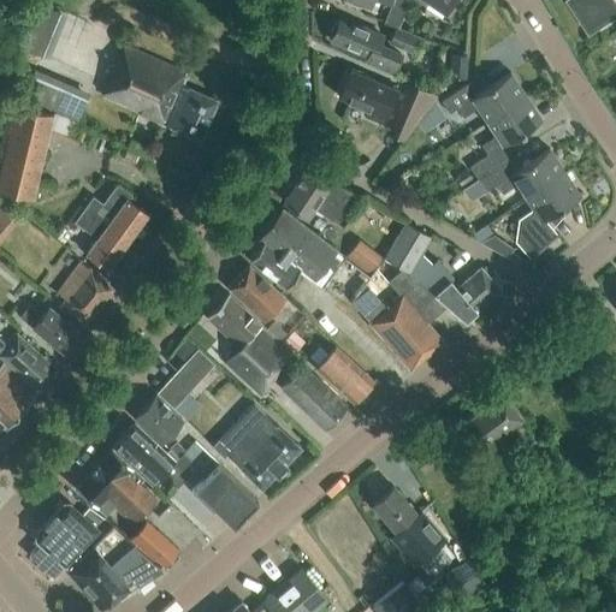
[(395,0),(345,0),(368,9),(371,3),(391,10),(395,0)]
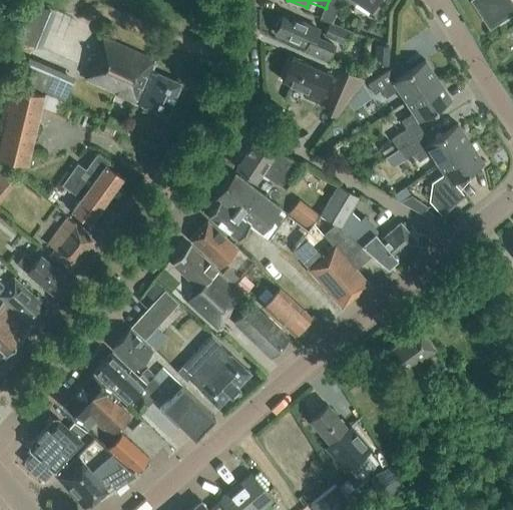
[(333,24),(341,1),(337,0),(329,0),(326,8),(321,20),(333,24)]
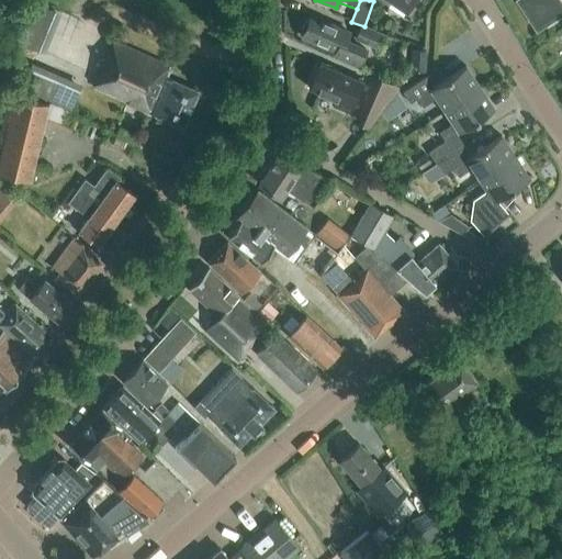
[(385,0),(407,14),(416,0),(385,0)]
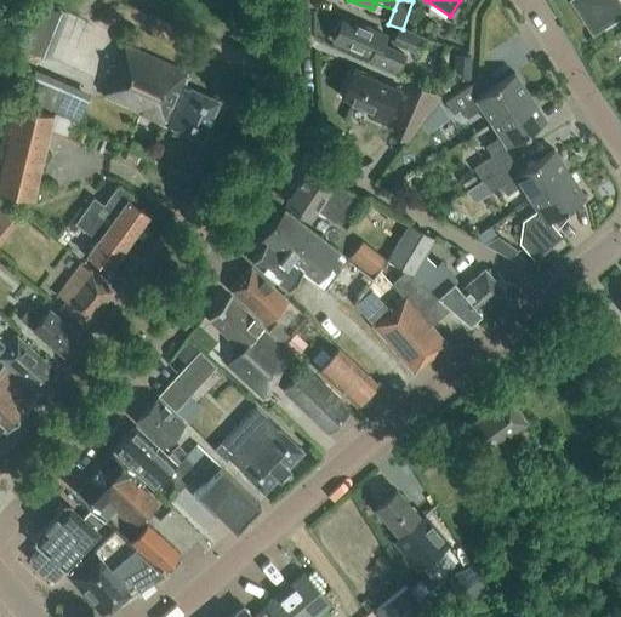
[(620,0),(586,0),(607,29),(620,20),(620,0)]
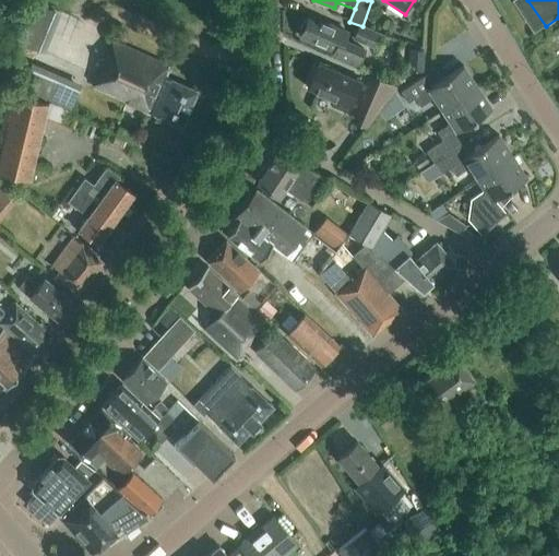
[(52,54),(67,13),(42,3),(26,45),(52,54)]
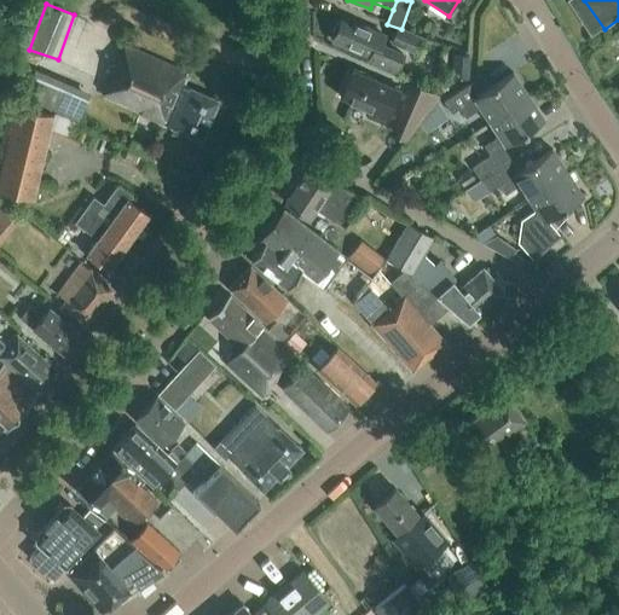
[(386,35),(382,34),(369,28),(369,30),(343,21),(334,42),(371,58),(369,63),(397,74),(404,56),(381,46),(386,35)]
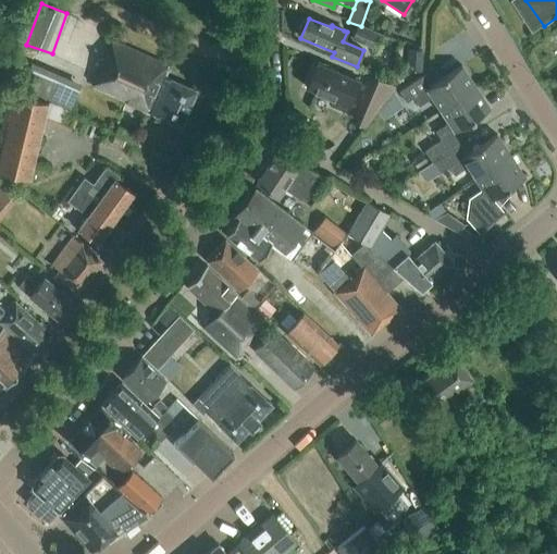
[(376,52),(383,37),(358,26),(351,41),(376,52)]
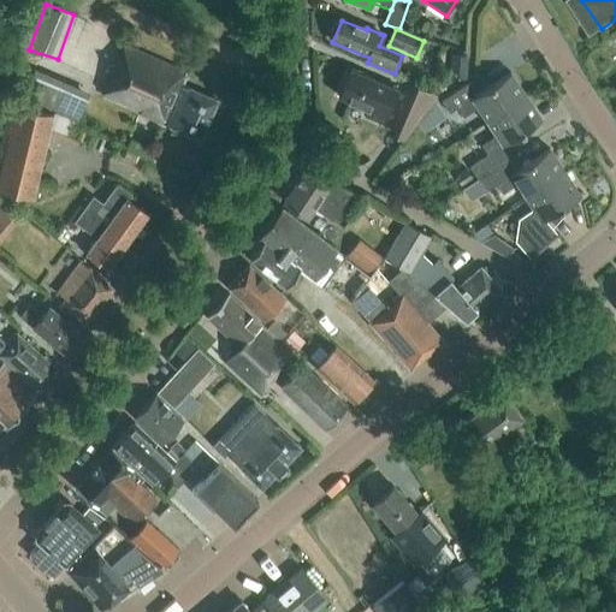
[(201,143),(219,104),(183,87),(189,76),(128,47),(105,97),(201,143)]
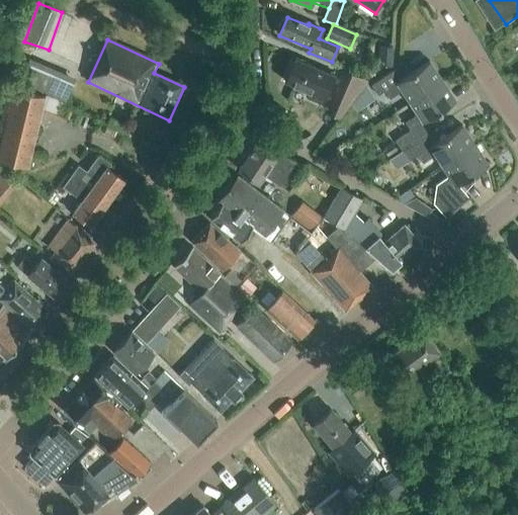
[(391,66),(392,50),(380,49),(380,65),(391,66)]
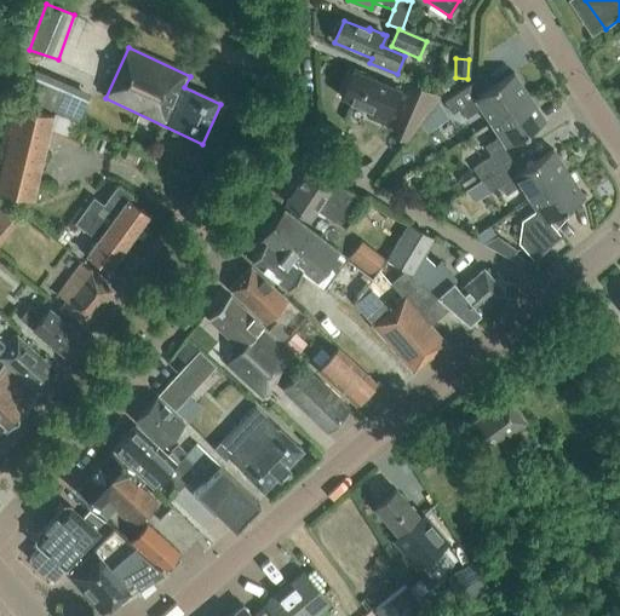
[(385,125),(400,92),(352,72),(340,98),(371,111),(368,117),(385,125)]
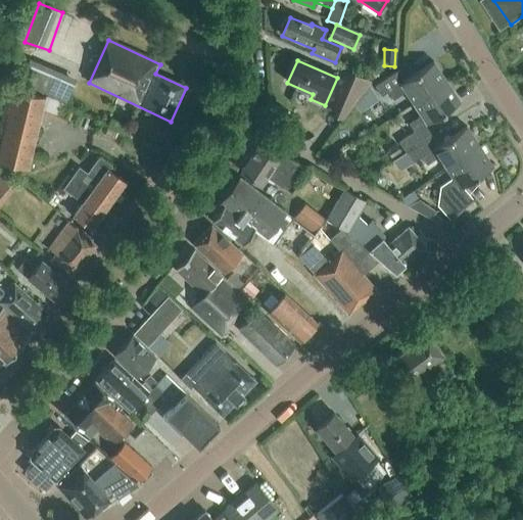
[(36,63),(26,88),(65,105),(76,81),(36,63)]
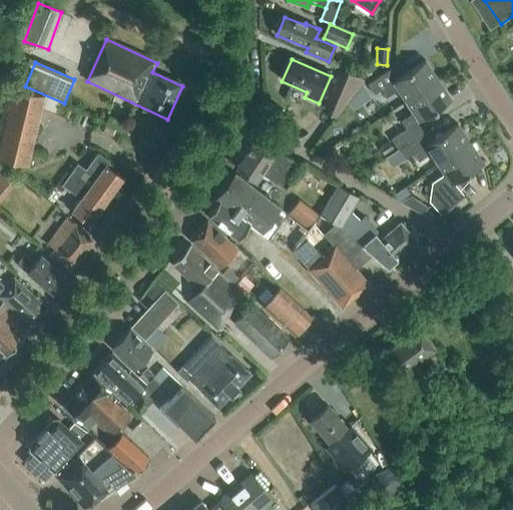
[(404,104),(437,82),(424,63),(397,81),(390,70),(367,85),(375,96),(380,92),(385,100),(396,92),(404,104)]
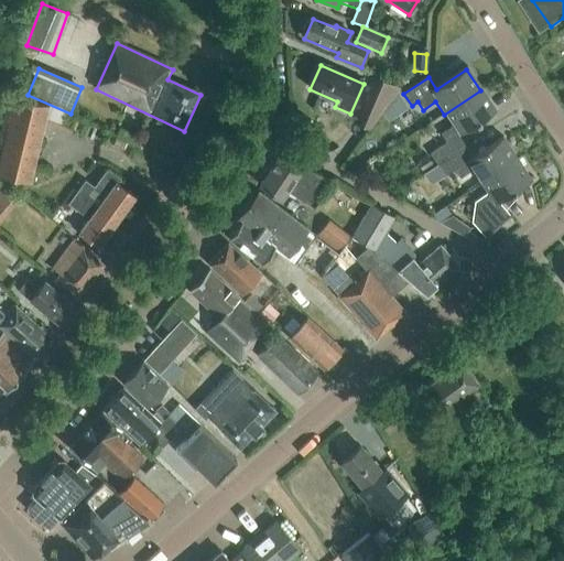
[(376,79),(362,109),(381,118),(401,90),(376,79)]
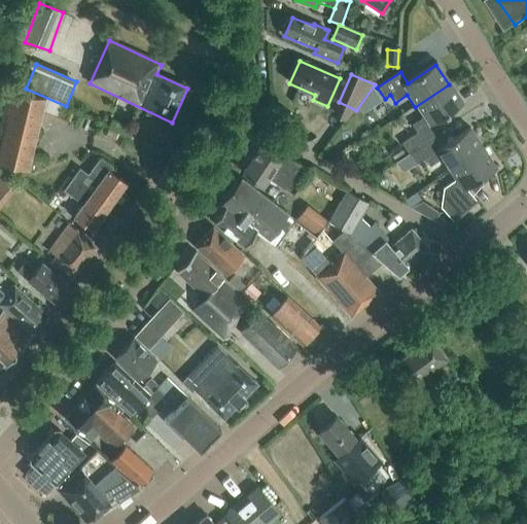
[(462,104),(449,84),(415,107),(423,118),(411,127),(416,134),(400,144),(408,155),(408,156),(434,138),(427,128),(462,104)]
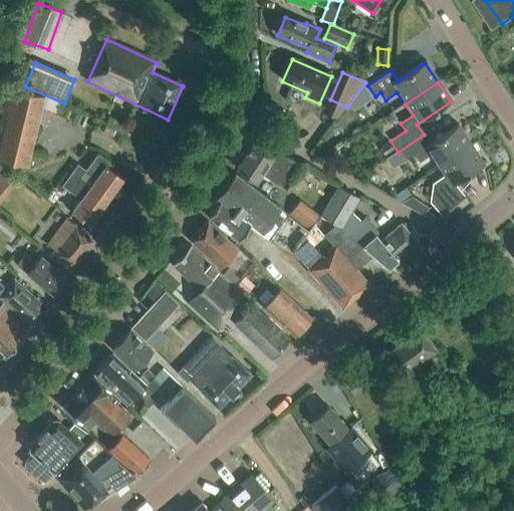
[(14,91),(1,146),(0,149),(0,161),(27,168),(32,146),(44,98),(14,91)]
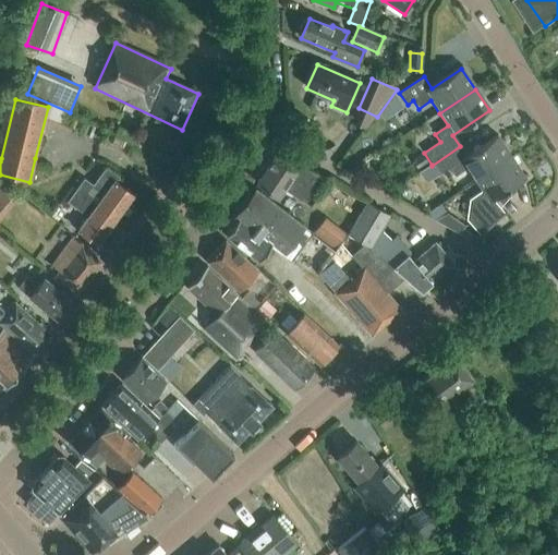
[(476,182),(511,158),(496,137),(468,157),(460,146),(432,166),(432,165),(426,169),(434,181),(450,170),(457,180),(469,171),(476,182)]
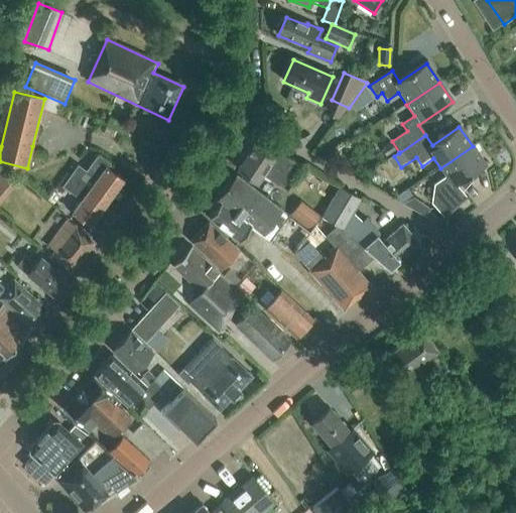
[(303,167),(266,146),(259,141),(256,146),(239,171),(258,183),(263,175),(288,190),(303,167)]
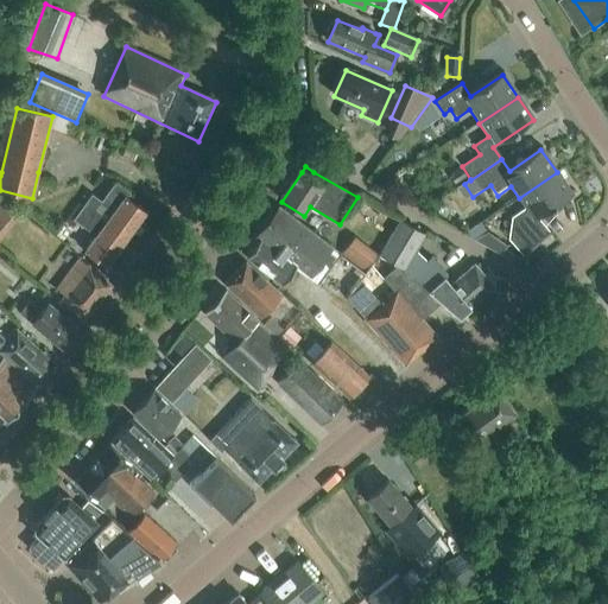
[(455,190),(467,182),(461,172),(449,179),(455,190)]
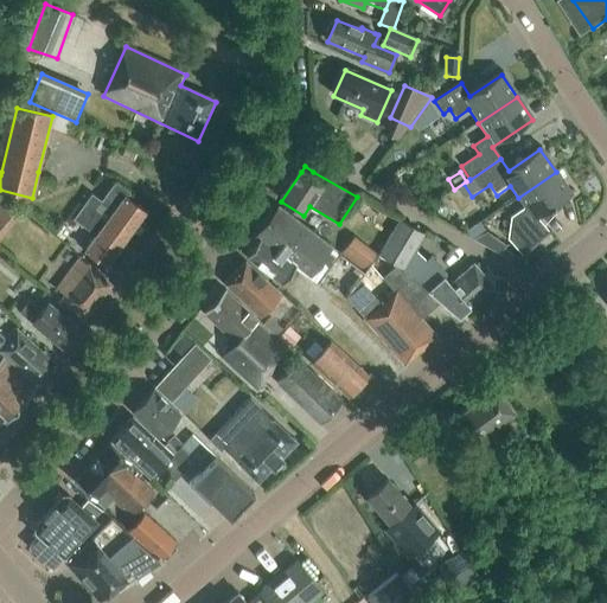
[(572,196),(556,172),(518,198),(528,212),(513,220),(510,243),(524,257),(523,257),(524,258),(550,232),(549,231),(549,232),(536,219),(572,196)]
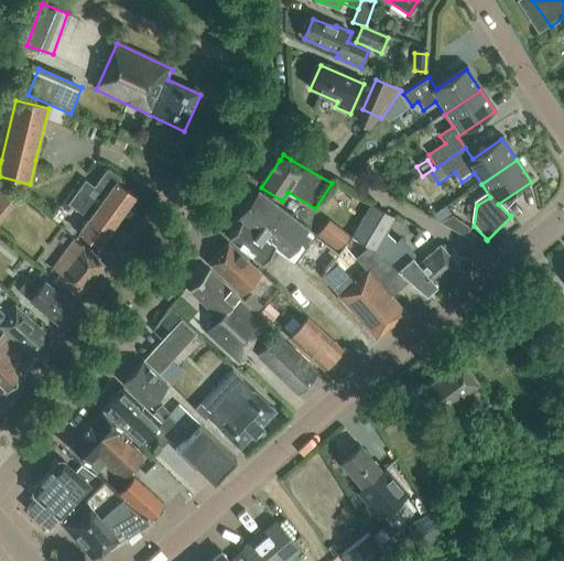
[(95,189),(86,182),(77,193),(117,223),(136,197),(118,184),(121,180),(108,170),(95,189)]
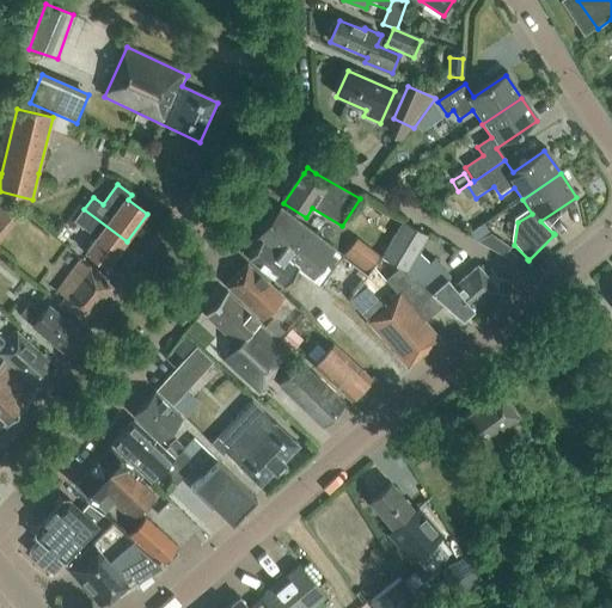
[(127,241),(84,209),(75,221),(98,239),(87,255),(106,269),(127,241)]
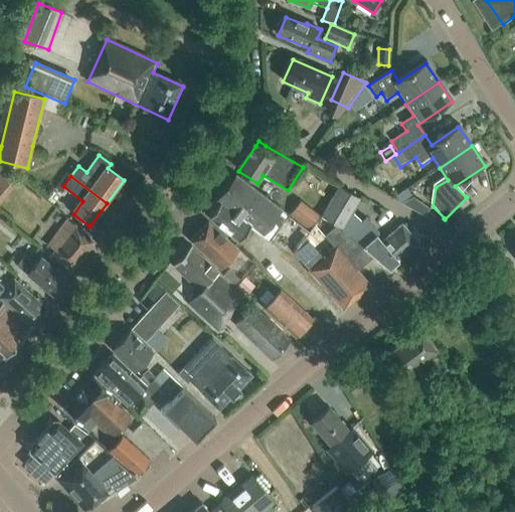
[(231,238),(239,244),(250,229),(274,244),(274,243),(270,240),(288,215),(237,178),(219,202),(221,204),(210,218),(233,235),(231,238)]
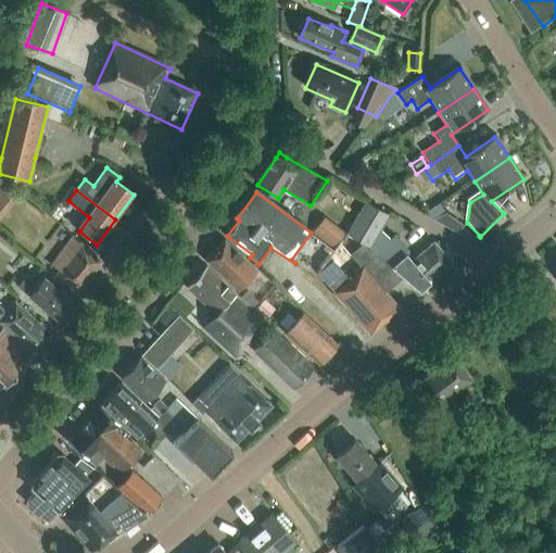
[(379,231),(388,215),(366,202),(349,233),(370,246),(379,231)]
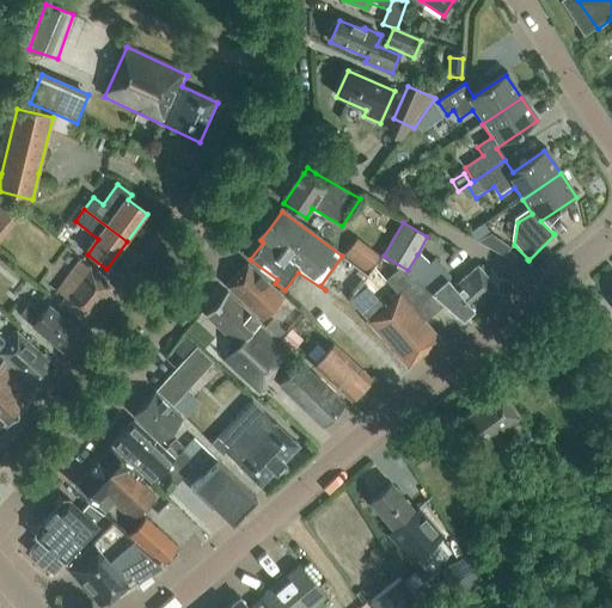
[(0,270),(10,259),(0,251),(0,270)]
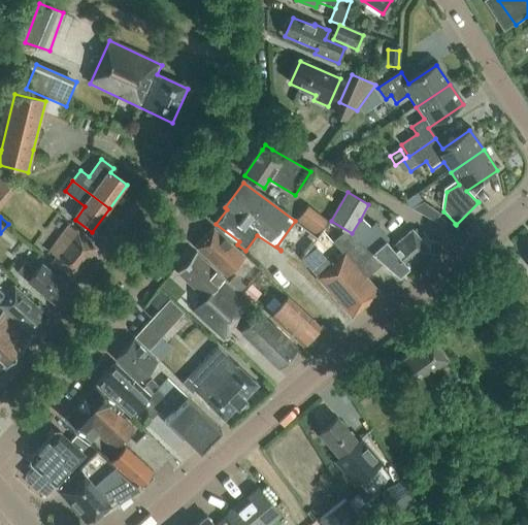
[(393,249),(386,239),(374,225),(370,229),(360,220),(352,233),(360,241),(360,242),(399,275),(429,251),(414,232),(393,249)]
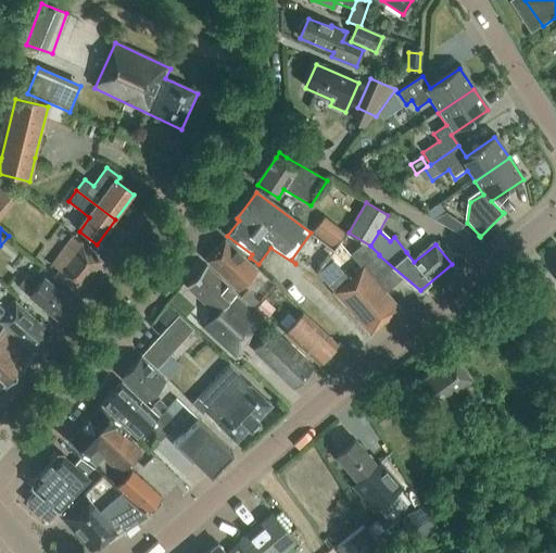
[(403,277),(378,255),(365,243),(349,234),(318,272),(370,335),(400,310),(386,293),(403,277)]
